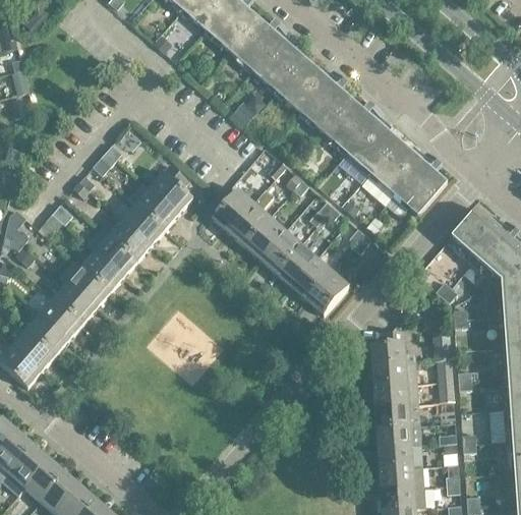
[(172,0),(182,8),(189,0),(172,0)]
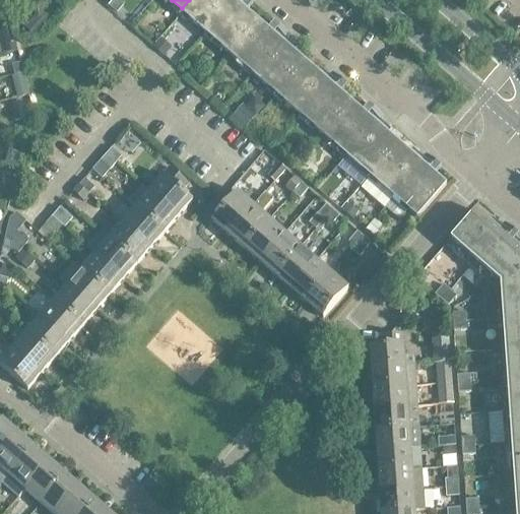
[(228,48),(242,31),(256,15),(239,0),(189,0),(182,8),(228,48)]
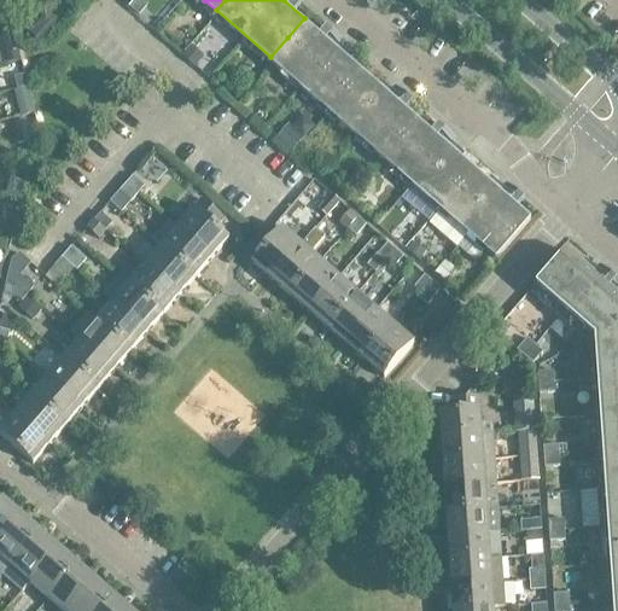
[(270,57),(289,74),(327,106),(361,68),(304,18),(287,38),(270,57)]
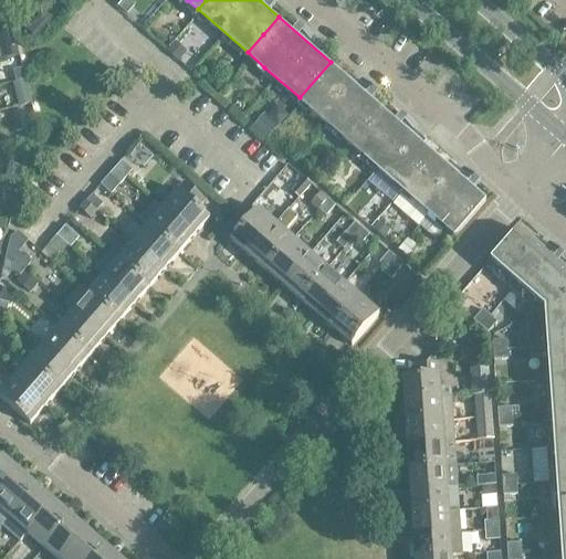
[(178,55),(187,45),(176,37),(167,46),(178,55)]
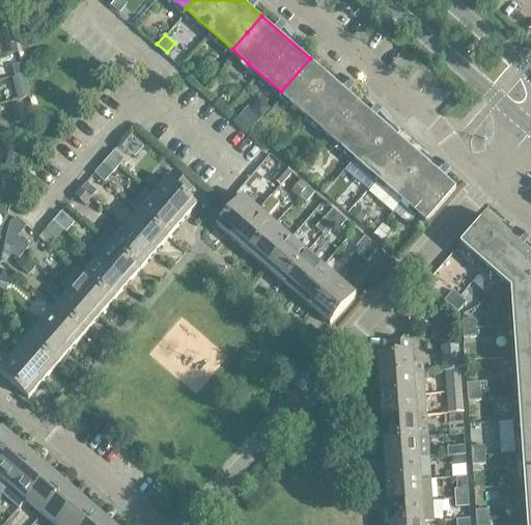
[(16,38),(0,43),(0,50),(0,51),(18,47),(16,38)]
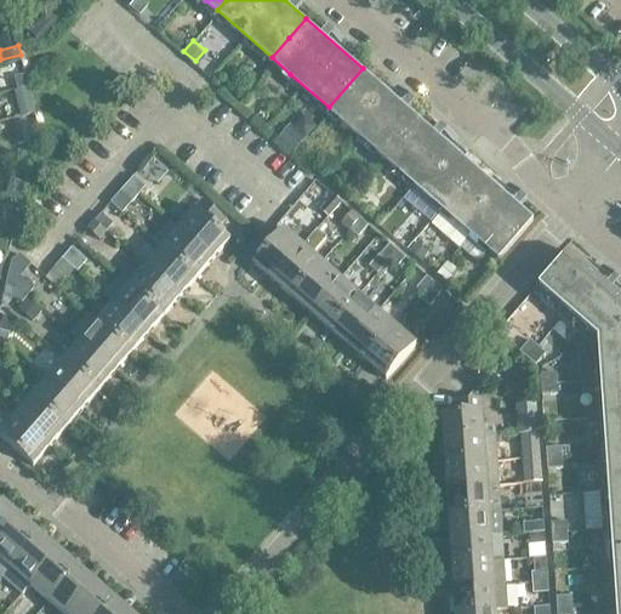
[(329,107),(347,124),(386,157),(420,117),(363,68),(329,107)]
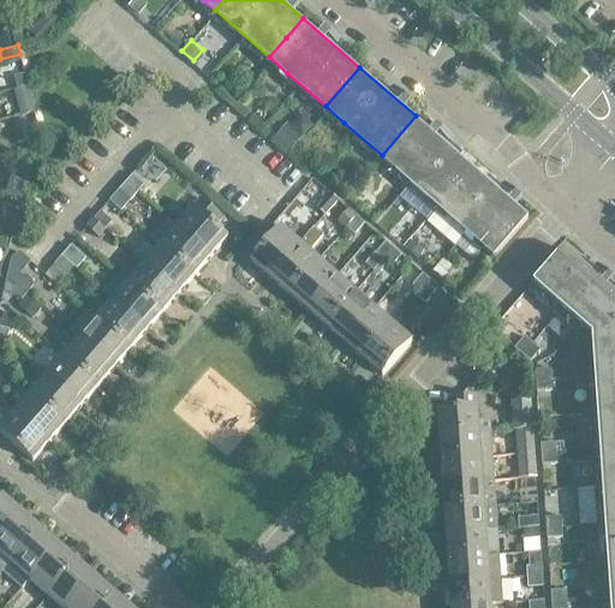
[(23,71),(11,73),(13,84),(25,82),(23,71)]
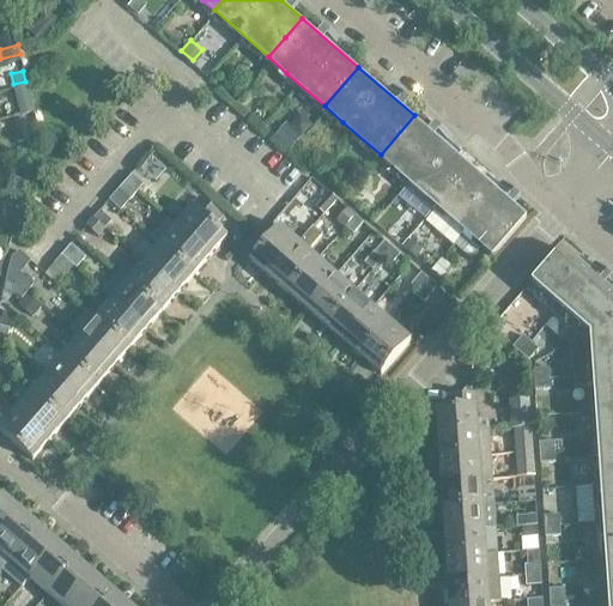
[(30,92),(17,96),(19,109),(34,105),(30,92)]
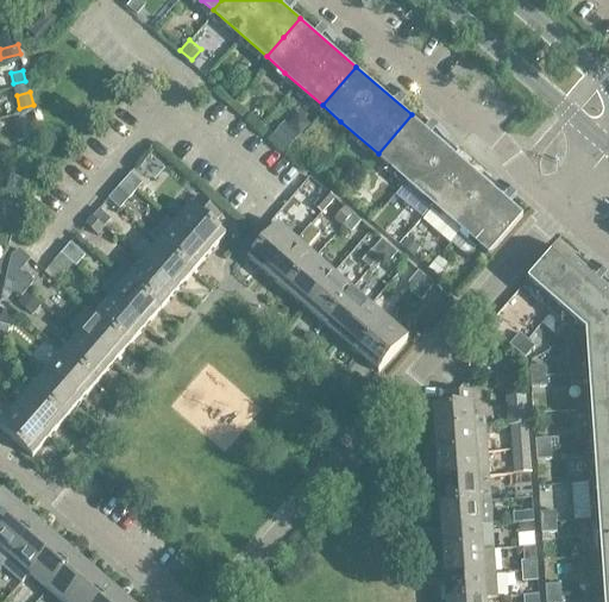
[(35,124),(31,107),(14,112),(18,129),(35,124)]
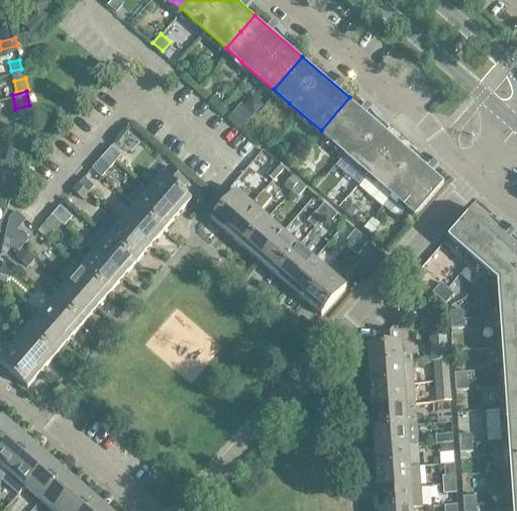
[(321,130),(336,143),(368,172),(396,138),(349,97),(321,130)]
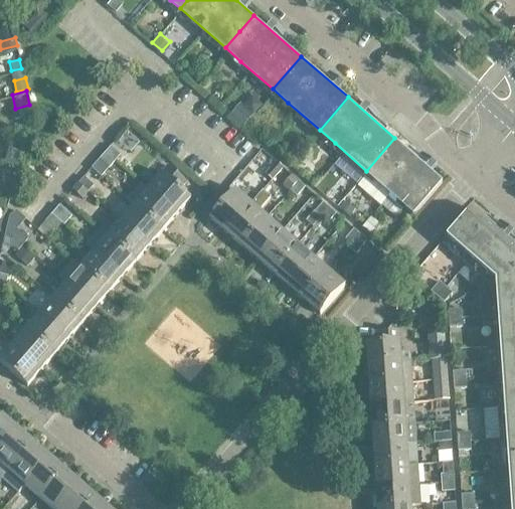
[(240,100),(231,111),(244,122),(253,111),(240,100)]
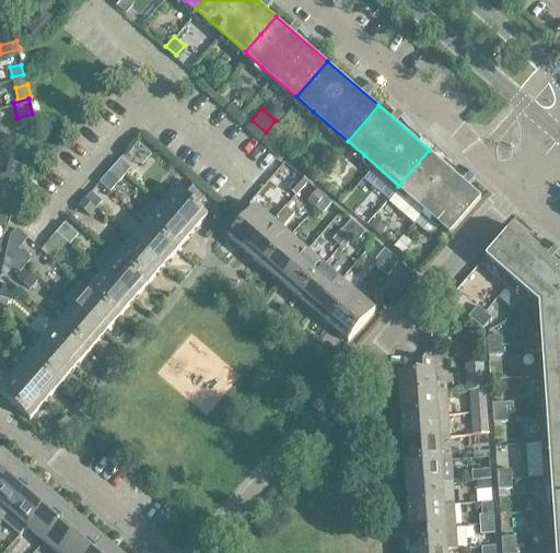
[(450,230),(465,212),(480,195),(429,150),(398,186),(450,230)]
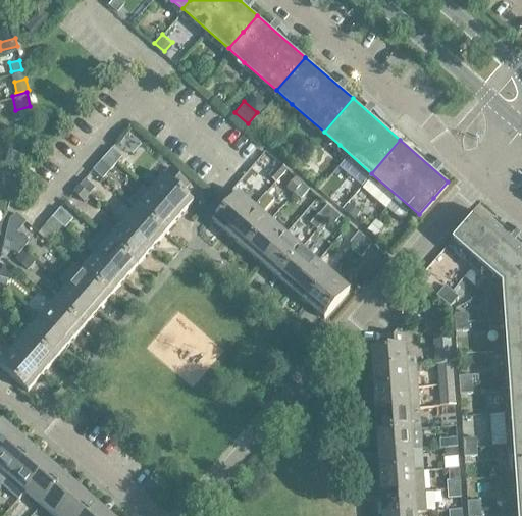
[(122,152),(112,144),(106,150),(116,159),(122,152)]
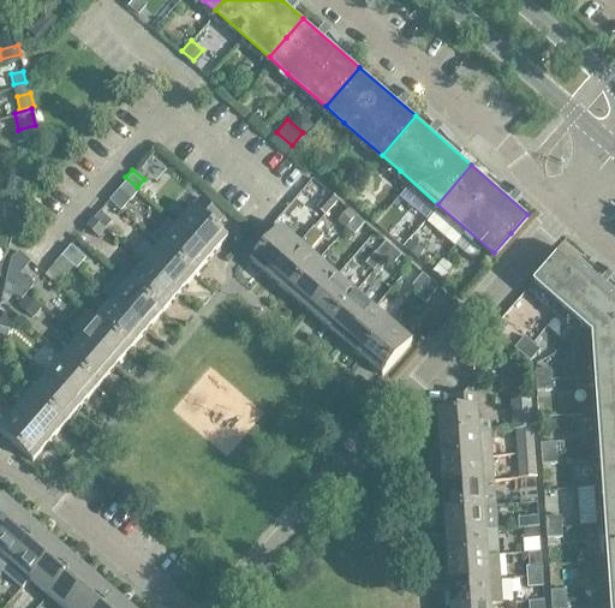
[(119,185),(130,195),(137,188),(125,177),(119,185)]
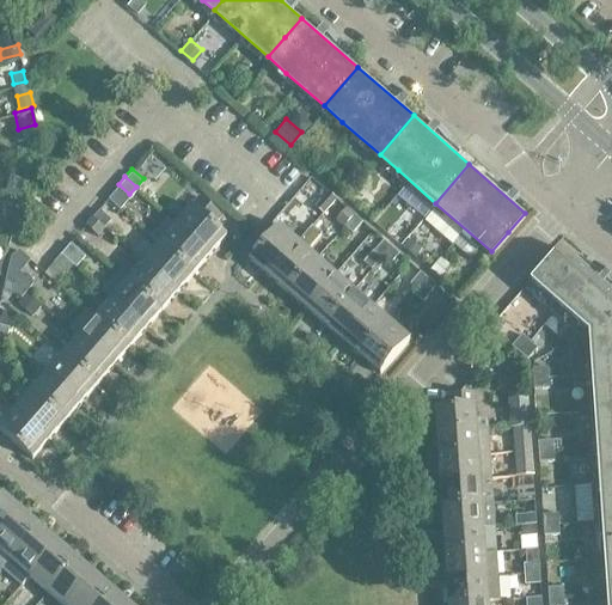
[(326,206),(336,194),(328,187),(318,199),(326,206)]
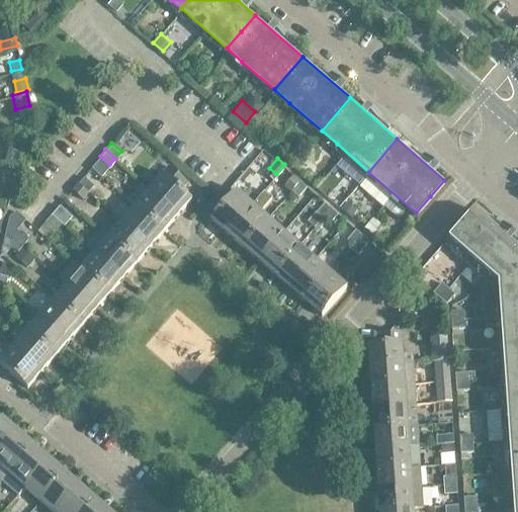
[(163,170),(148,186),(177,212),(191,195),(181,186),(187,179),(169,163),(163,170)]
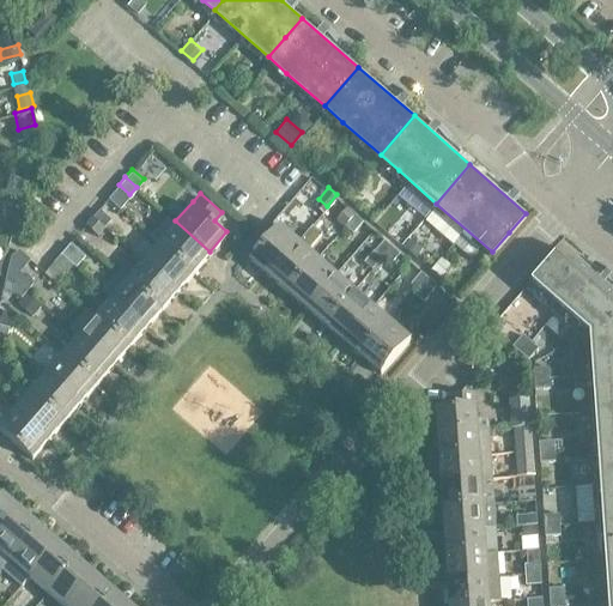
[(111,216),(99,205),(92,213),(104,223),(111,216)]
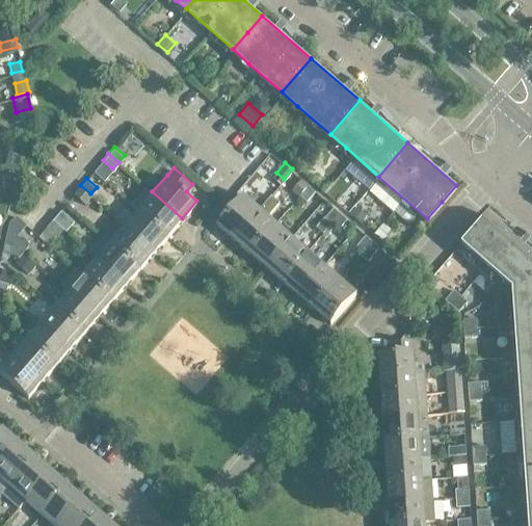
[(302,178),(293,187),(300,193),(309,183),(302,178)]
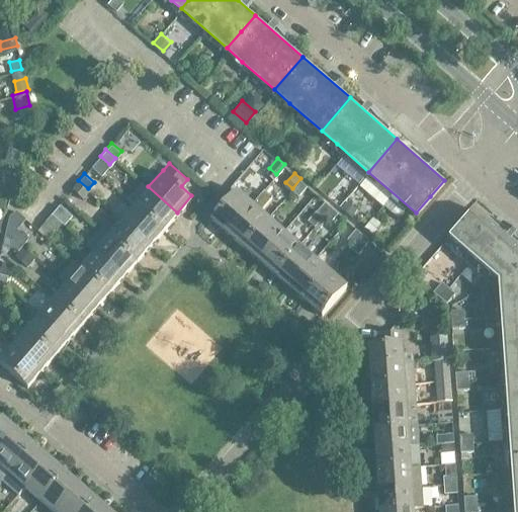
[(298,194),(308,184),(300,178),(292,188),(298,194)]
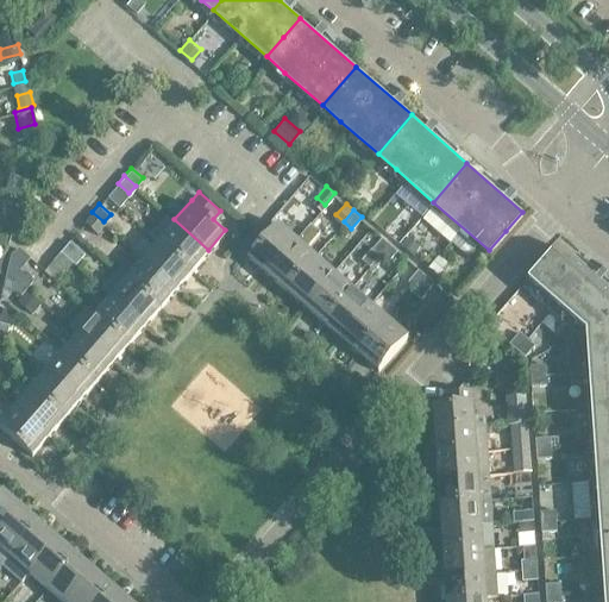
[(164,211),(148,229),(158,238),(193,268),(208,250),(174,219),(164,211)]
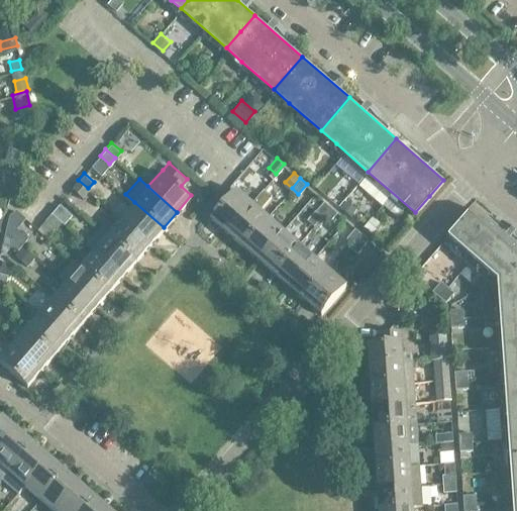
[(73,186),(82,195),(88,188),(78,180),(73,186)]
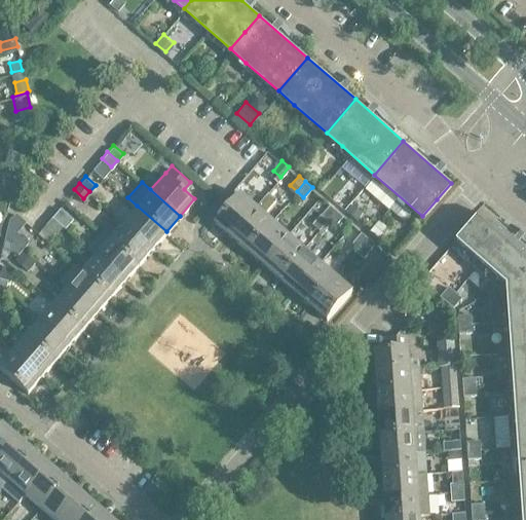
[(258,205),(240,189),(215,219),(231,234),(258,205)]
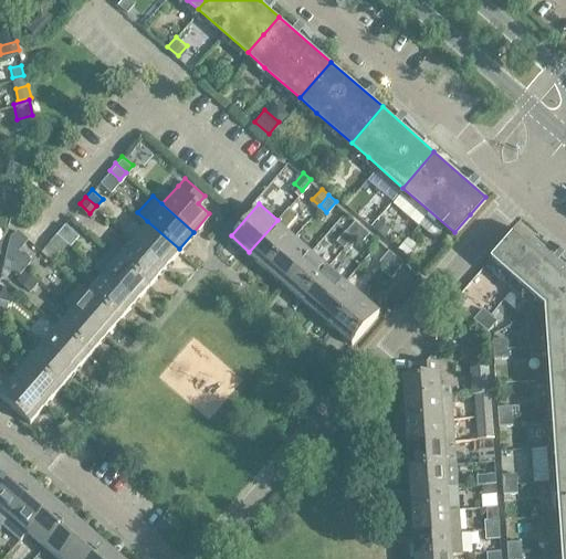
[(299,213),(290,206),(278,220),(249,252),(265,266),(294,234),(285,228),(299,213)]
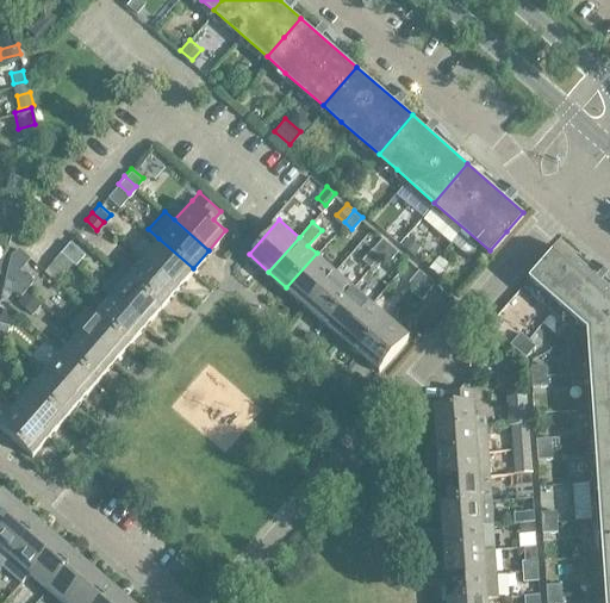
[(409,229),(399,241),(412,252),(422,240),(409,229)]
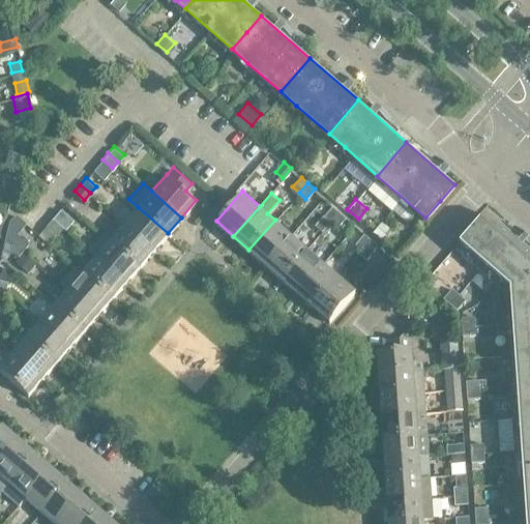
[(332,204),(324,214),(330,220),(340,210),(332,204)]
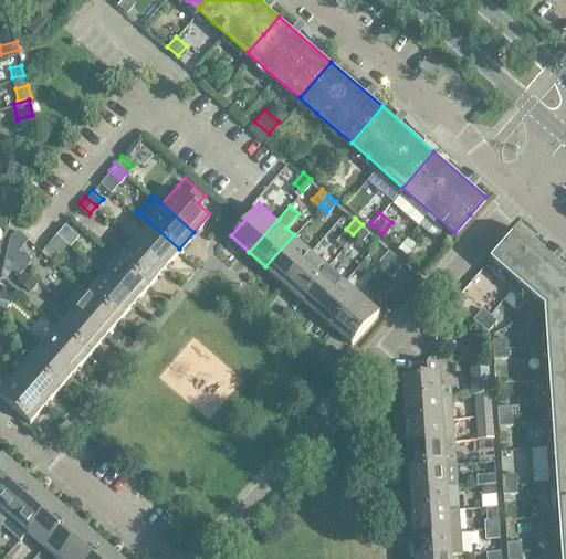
[(65,220),(62,223),(56,231),(66,240),(70,243),(80,232),(65,220)]
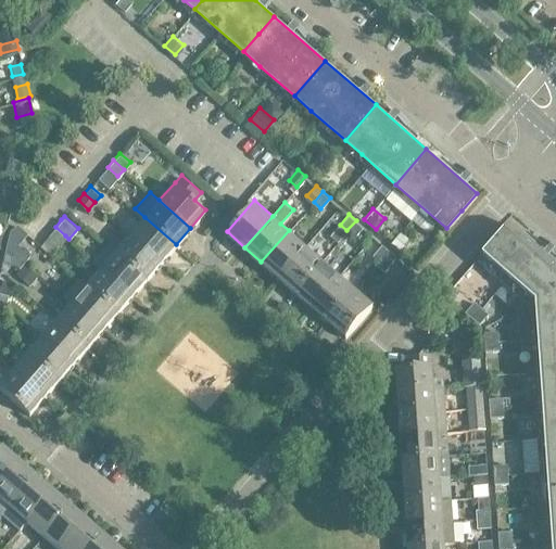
[(161,262),(176,244),(144,217),(129,233),(161,262)]
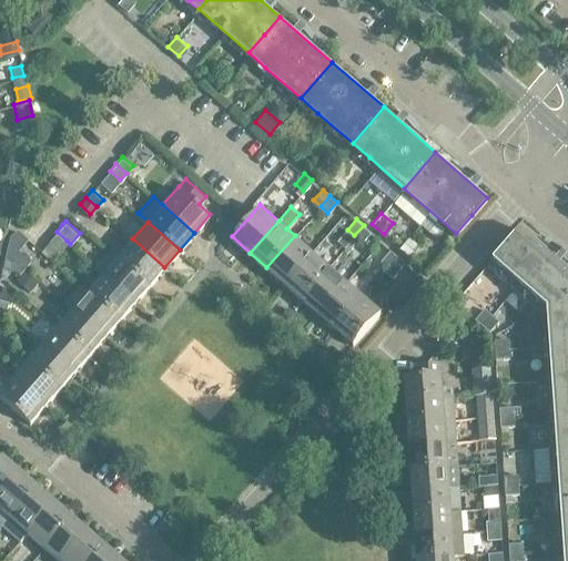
[(362,242),(371,231),(364,225),(354,235),(362,242)]
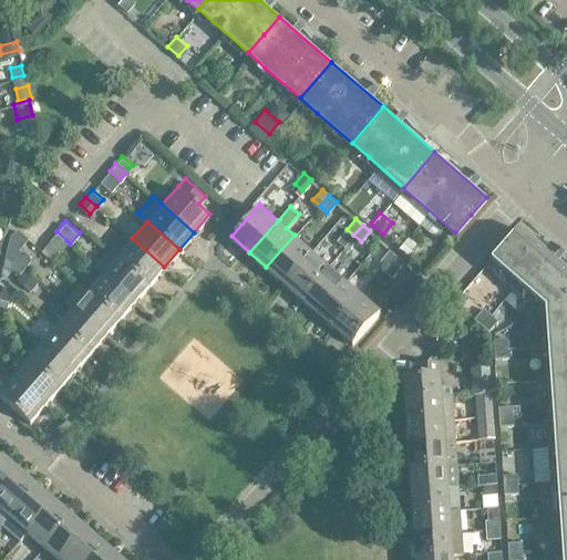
[(538,309),(563,297),(566,293),(566,267),(519,226),(486,263),(538,309)]
